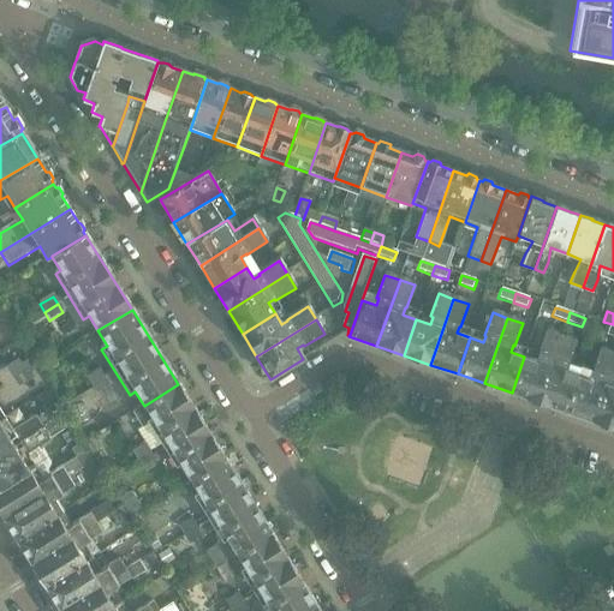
[(524,357),(512,393),(538,402),(561,336),(547,331),(538,354),(540,354),(537,361),(524,357)]
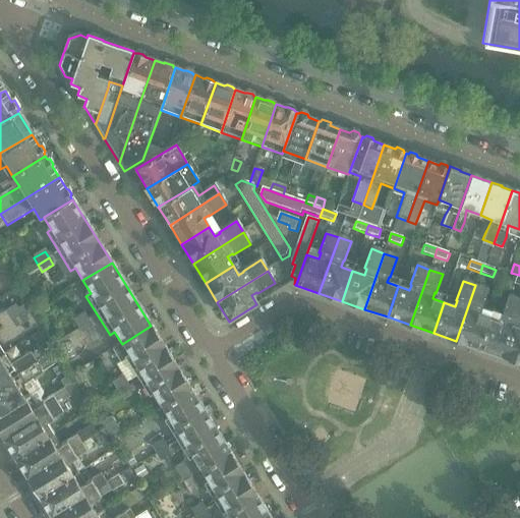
[(481,309),(488,289),(475,285),(456,341),(478,349),(489,319),(478,314),(480,308),(481,309)]
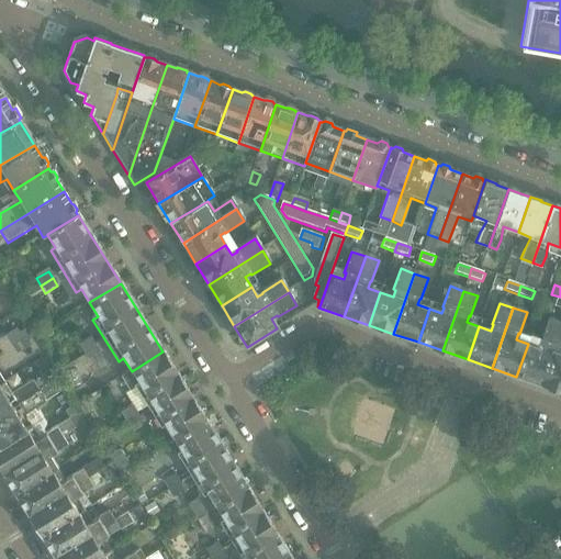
[(541,341),(542,342),(540,347),(528,344),(516,377),(541,386),(560,327),(560,324),(549,320),(541,341)]
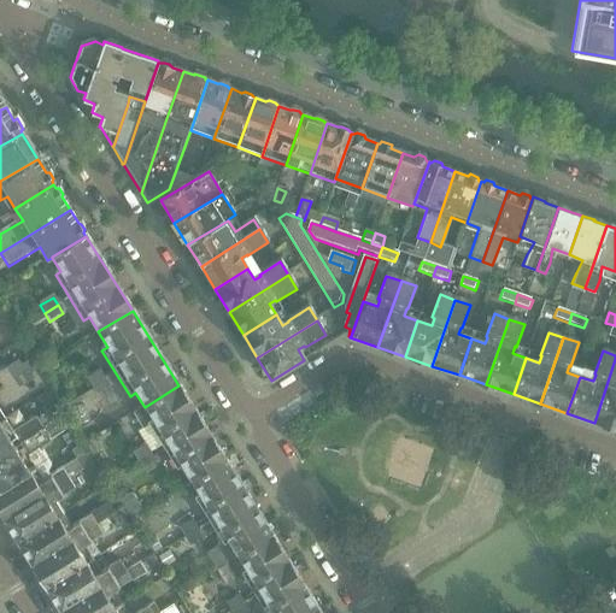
[(615,359),(594,423),(615,429),(615,359)]
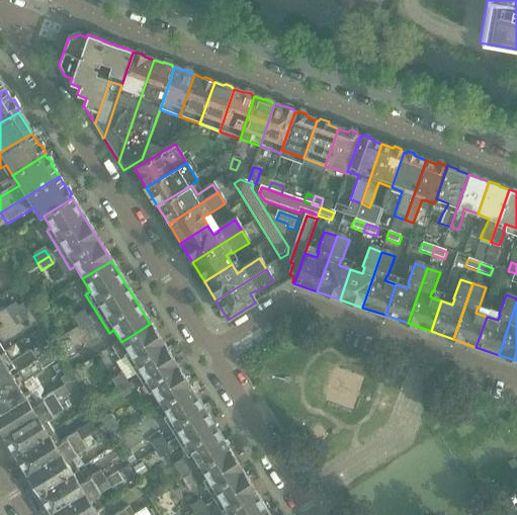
[(0,327),(11,321),(5,312),(0,315),(0,327)]
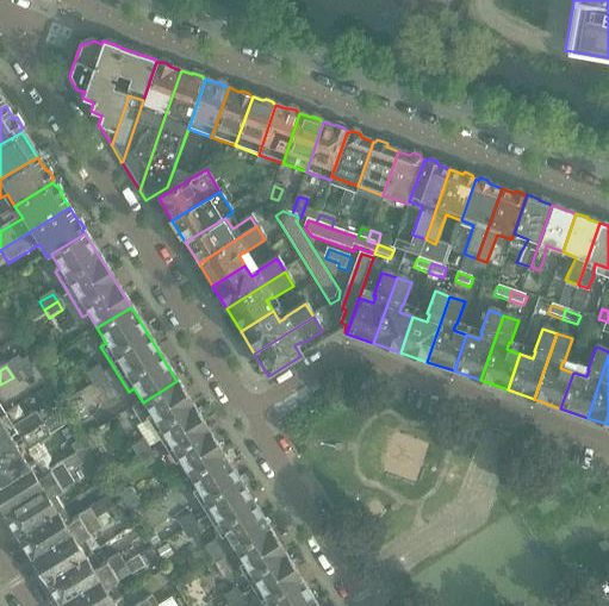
[(98,368),(86,376),(91,383),(104,376),(98,368)]
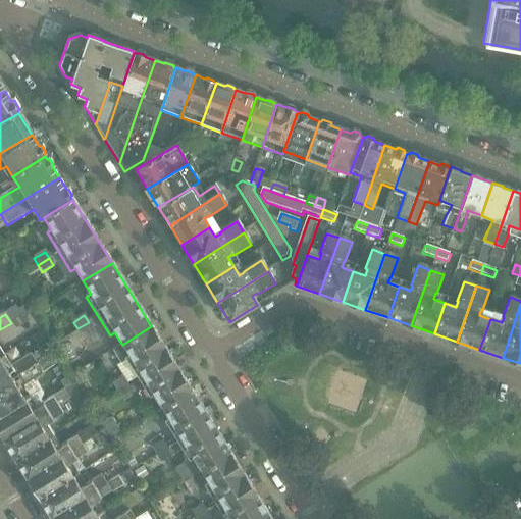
[(89,322),(77,328),(82,335),(93,328),(89,322)]
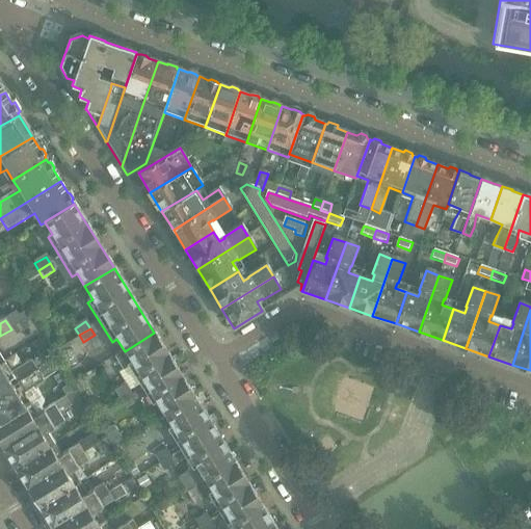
[(0,366),(0,349),(18,340),(11,329),(0,336),(0,366)]
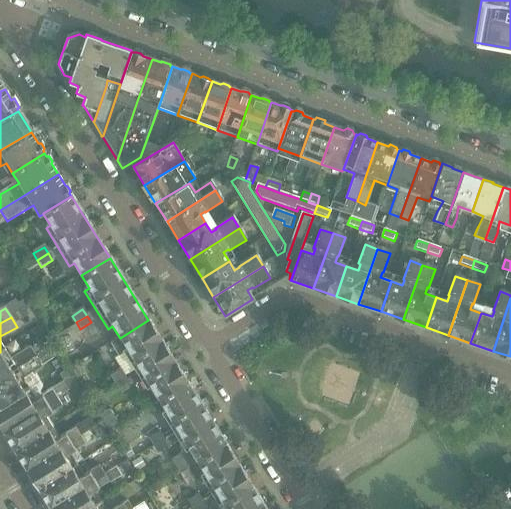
[(110,344),(117,357),(113,359),(121,371),(124,376),(134,370),(147,391),(151,388),(159,400),(187,383),(148,320),(120,338),(110,344)]
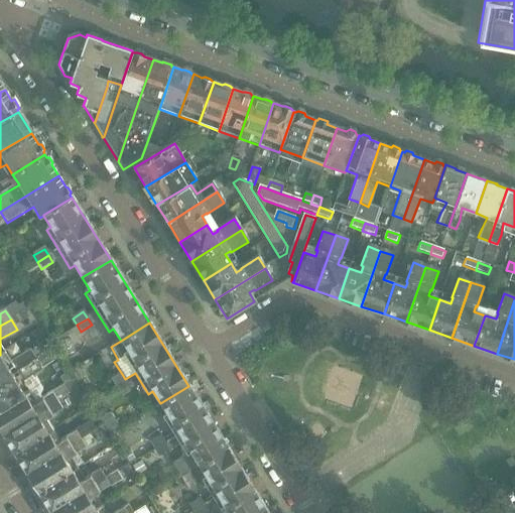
[(0,355),(0,381),(36,360),(30,351),(7,366),(0,355)]
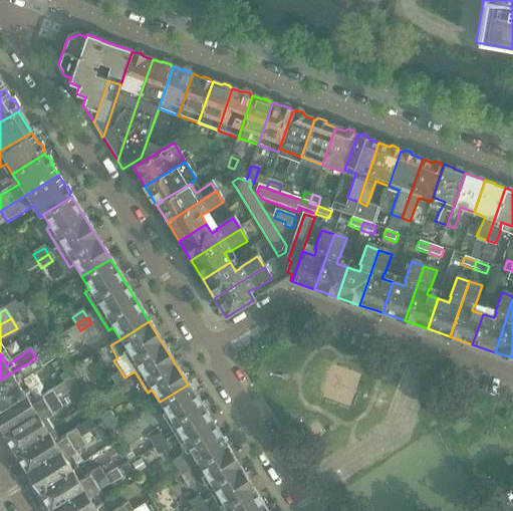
[(18,384),(42,368),(36,358),(0,379),(0,408),(25,394),(18,384)]
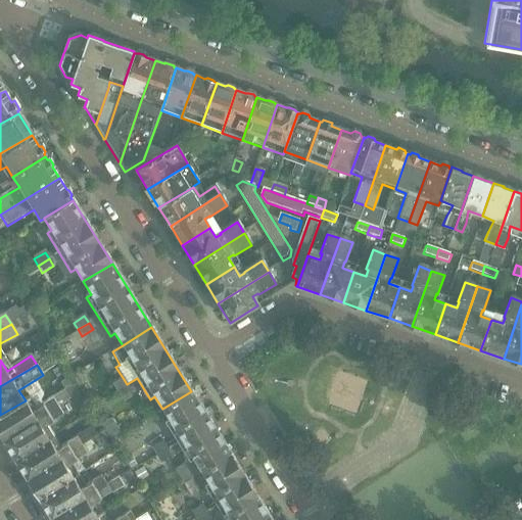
[(60,368),(52,373),(56,380),(64,375),(60,368)]
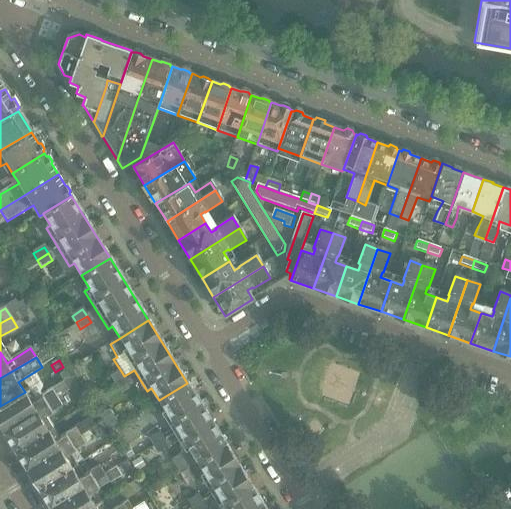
[(76,366),(69,370),(75,381),(83,376),(76,366)]
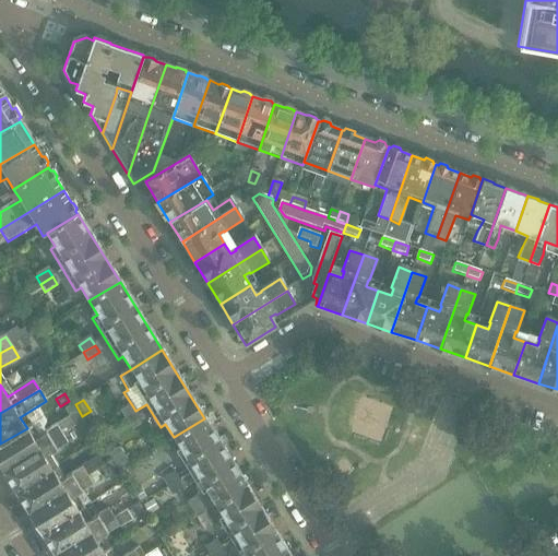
[(82,416),(75,404),(64,411),(74,427),(85,421),(82,416)]
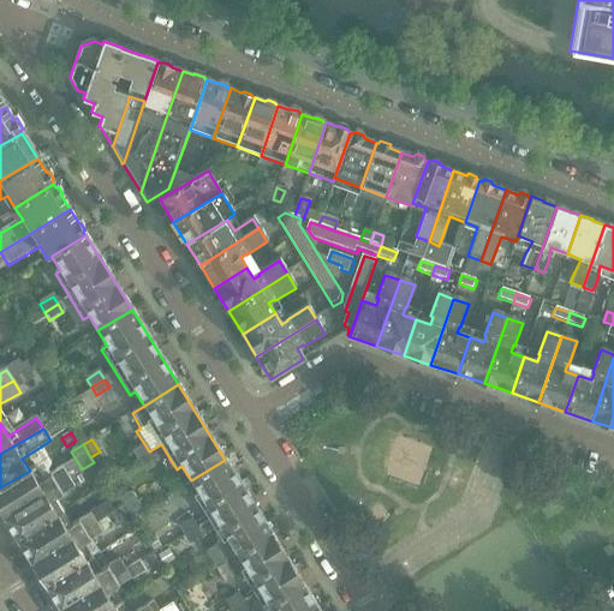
[(145,445),(132,454),(137,461),(150,454),(149,451),(145,445)]
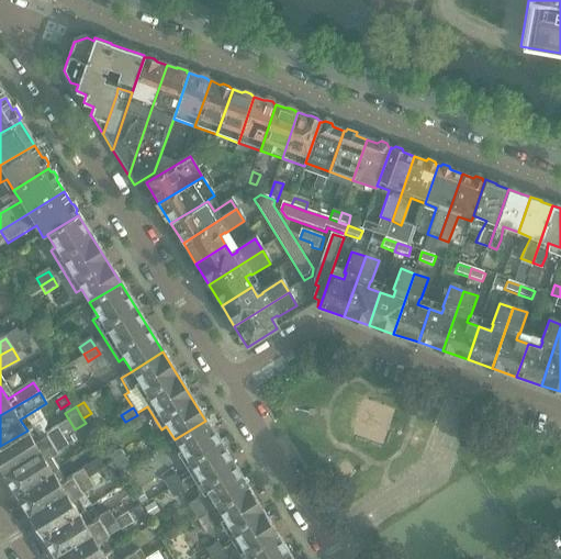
[(137,415),(125,422),(130,429),(142,423),(137,415)]
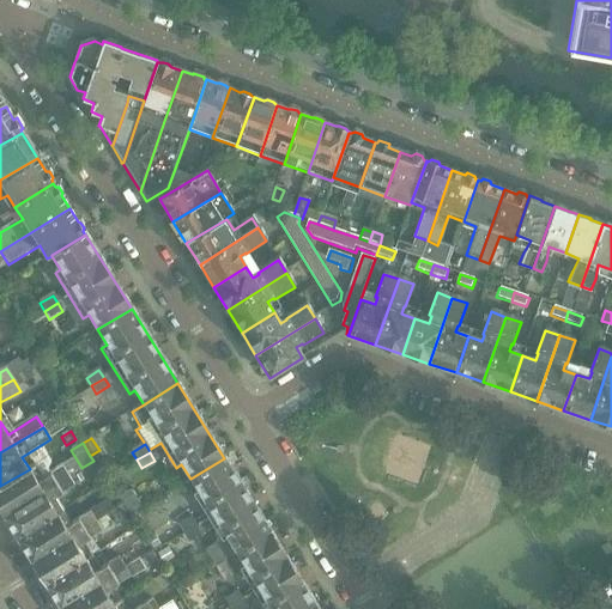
[(199,494),(194,497),(222,543),(228,540),(236,553),(271,533),(224,458),(191,479),(199,494)]
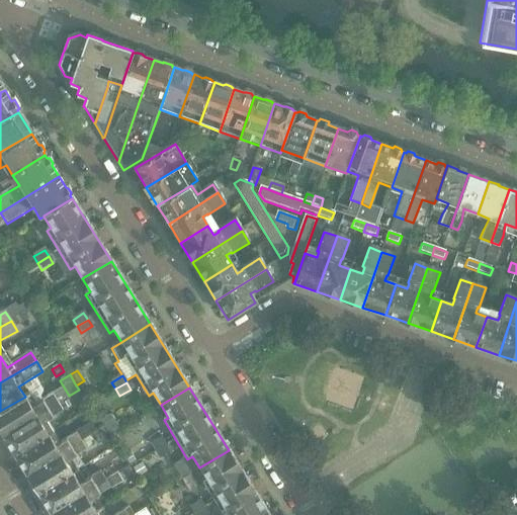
[(86,402),(80,391),(70,397),(77,408),(86,402)]
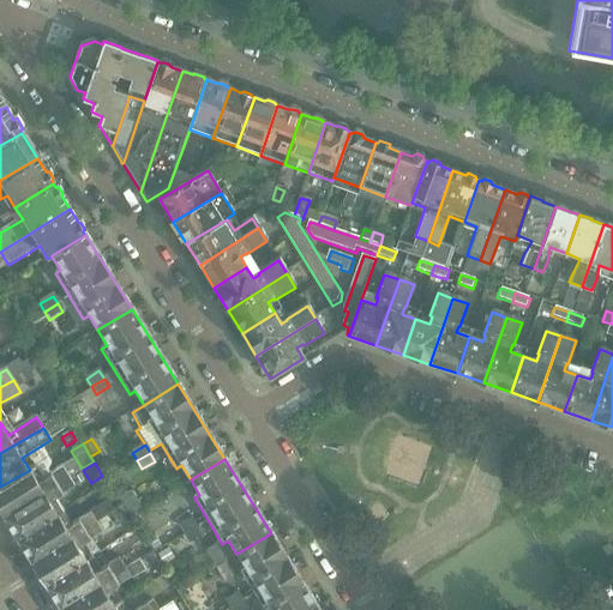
[(67,465),(49,476),(50,476),(38,483),(30,470),(0,487),(0,511),(4,518),(73,475),(67,465)]
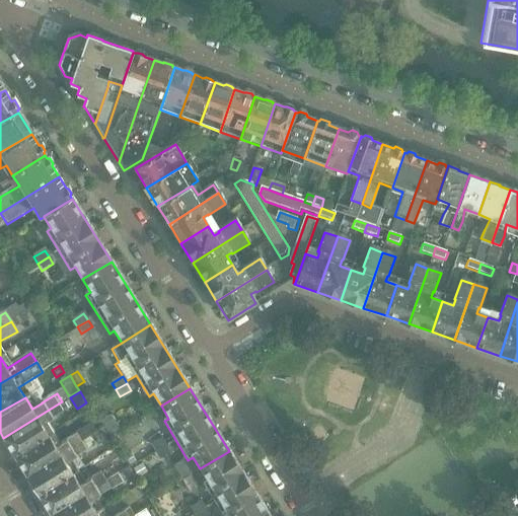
[(52,419),(67,410),(62,401),(3,438),(15,457),(49,436),(43,425),(52,419)]
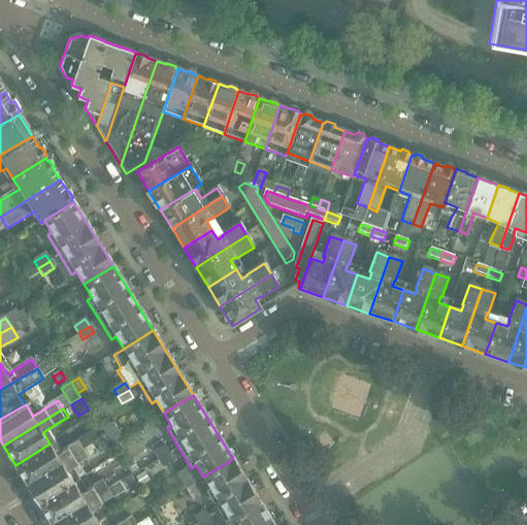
[(101,431),(110,447),(122,439),(112,424),(101,431)]
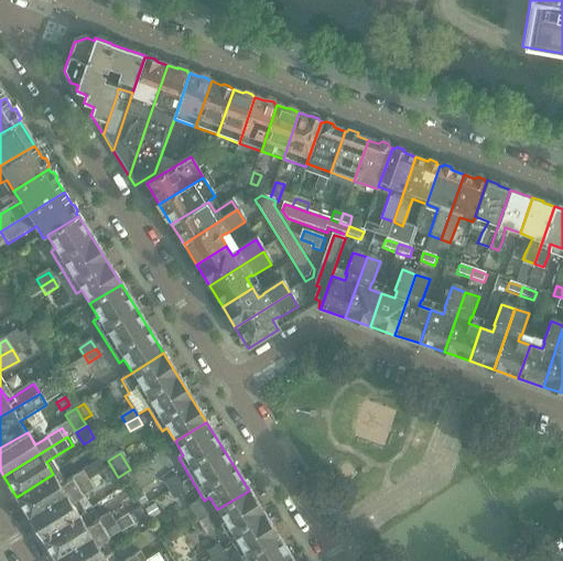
[(53,474),(17,497),(30,518),(94,478),(88,470),(72,479),(61,486),(53,474)]
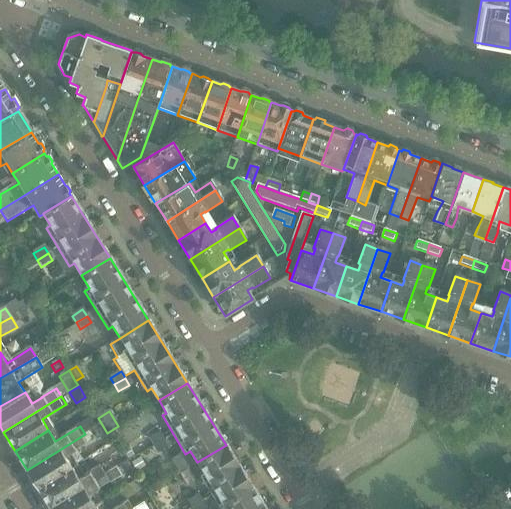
[(75,451),(90,442),(85,434),(27,470),(39,489),(72,468),(65,457),(75,451)]
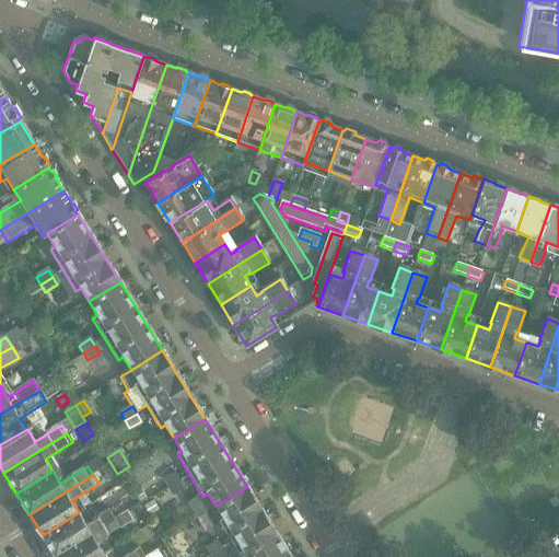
[(174,475),(163,482),(167,489),(179,483),(174,475)]
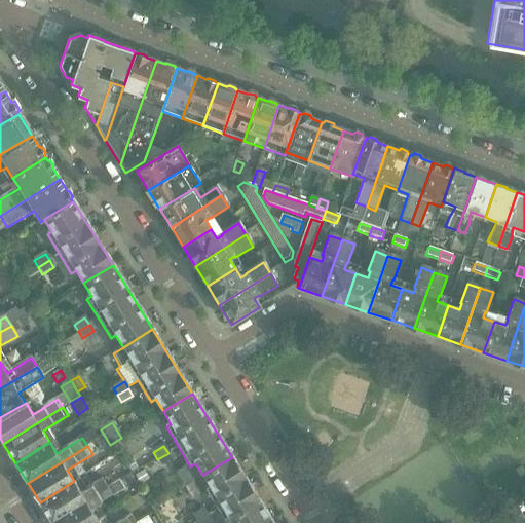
[(169,453),(157,459),(161,467),(173,460),(169,453)]
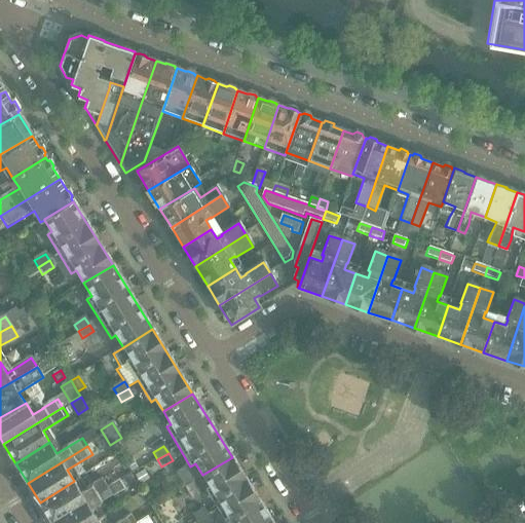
[(211,488),(207,491),(225,522),(269,522),(271,521),(232,457),(202,475),(211,488)]
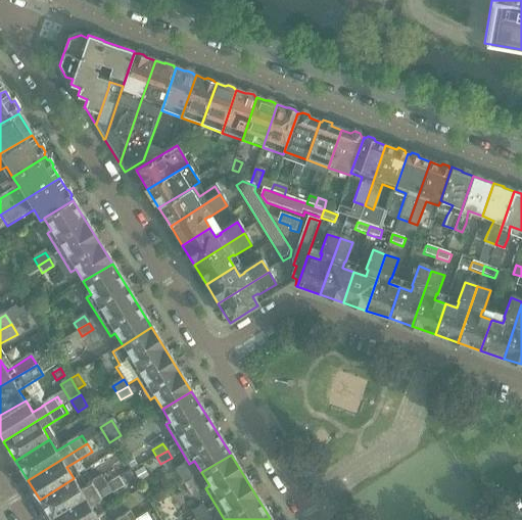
[(131,458),(125,462),(131,471),(136,467),(131,458)]
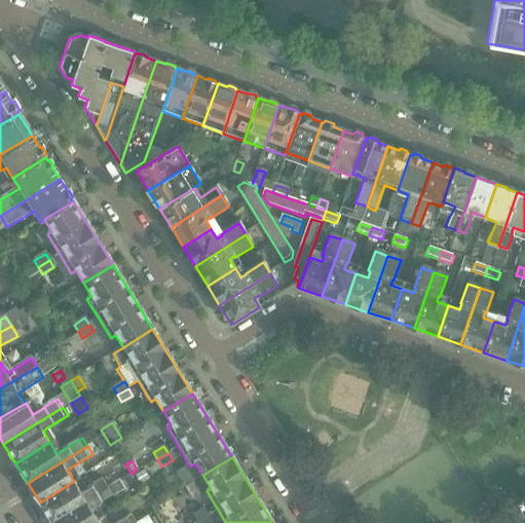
[(144,472),(135,477),(140,486),(149,480),(144,472)]
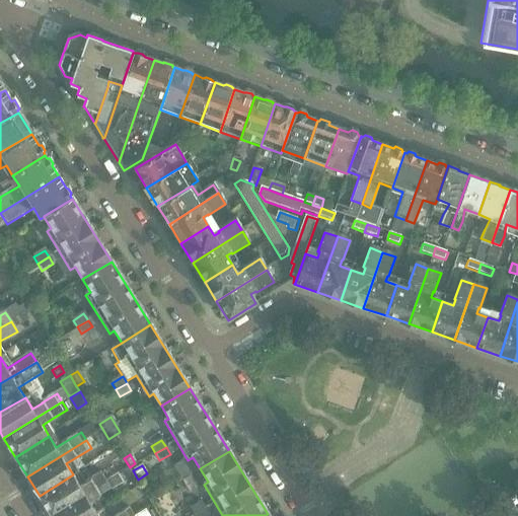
[(105,470),(90,481),(80,487),(73,474),(40,496),(52,515),(109,478),(105,470)]
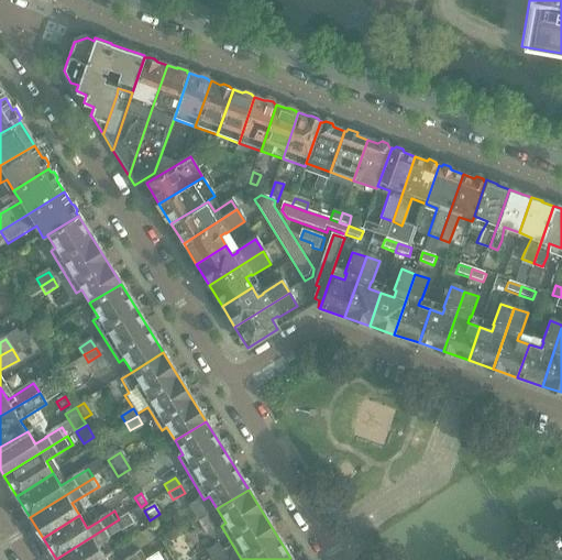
[(109,539),(125,529),(119,519),(56,559),(103,559),(106,558),(98,545),(108,538),(109,539)]
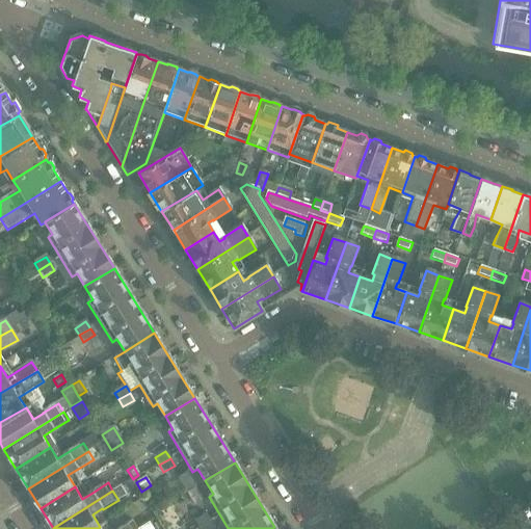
[(207,516),(194,523),(198,528),(203,528),(211,523),(207,516)]
